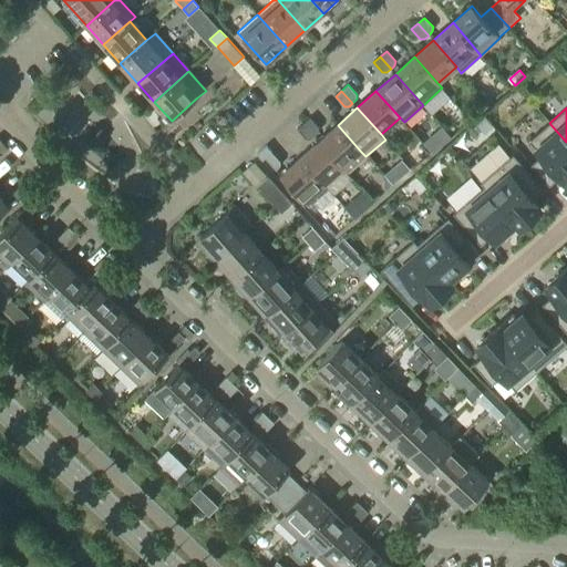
[(492,126),(484,117),(476,125),(483,134),(492,126)]
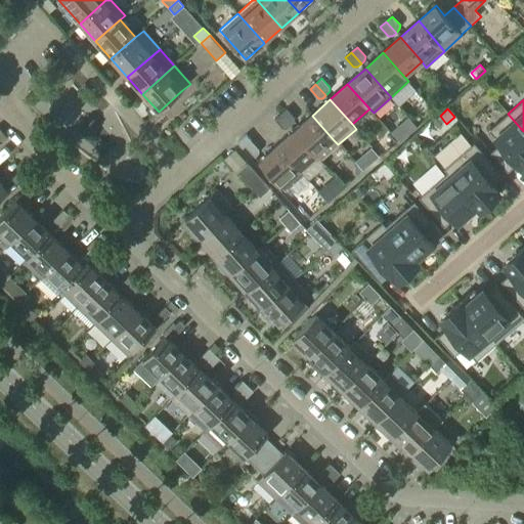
[(291,126),(295,123),(295,119),(287,110),(280,115),(291,126)]
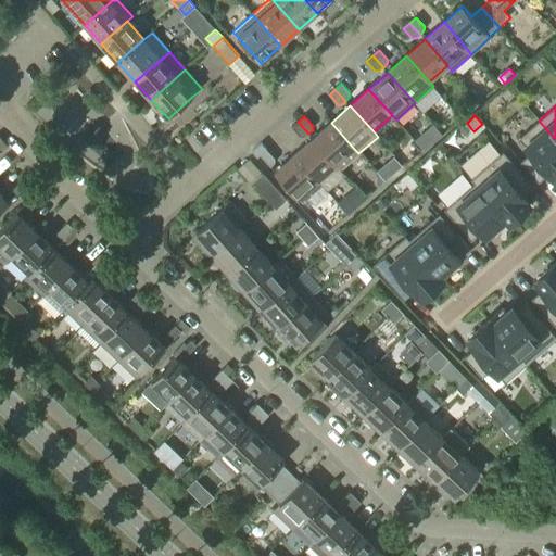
[(555,139),(539,121),(519,139),(531,153),(520,162),(539,182),(548,174),(555,181),(555,139)]
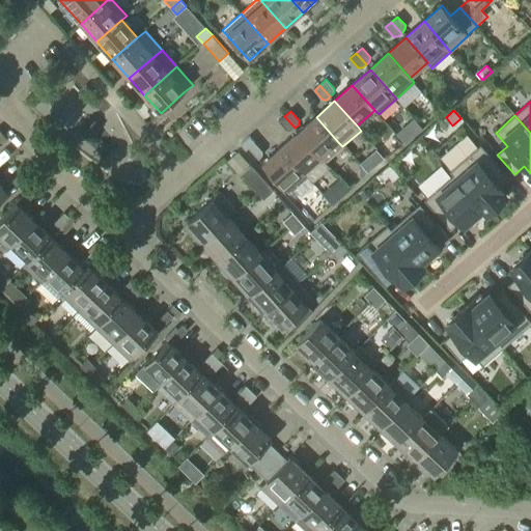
[(290,131),(295,128),(284,116),(278,121),(286,131),(290,131)]
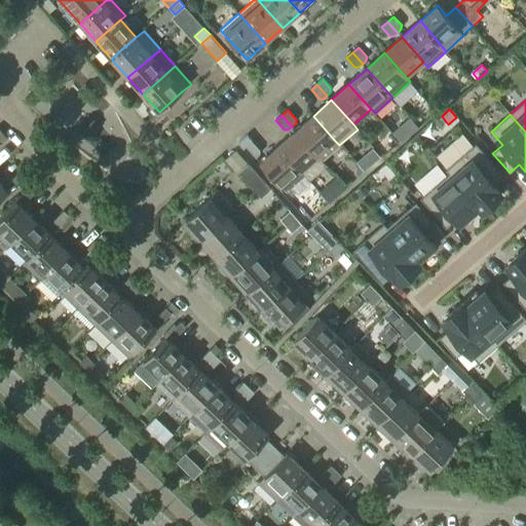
[(318,155),(335,141),(313,116),(296,130),(318,155)]
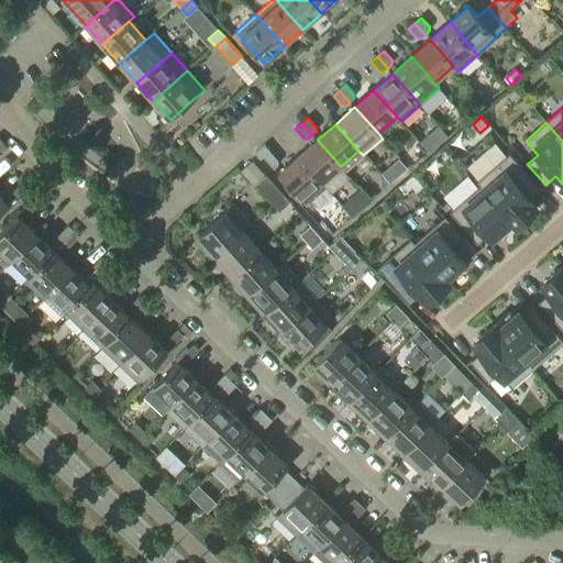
[(331,194),(350,178),(340,167),(341,166),(317,140),(298,157),(331,194)]
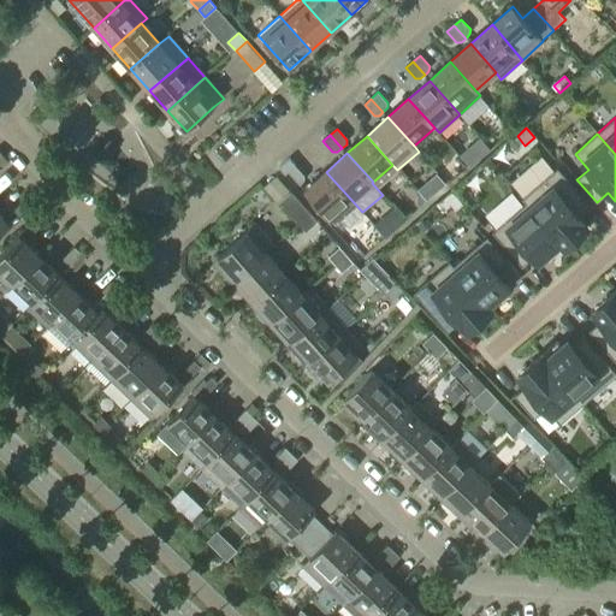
[(300,185),(304,182),(306,176),(295,166),(288,172),(300,185)]
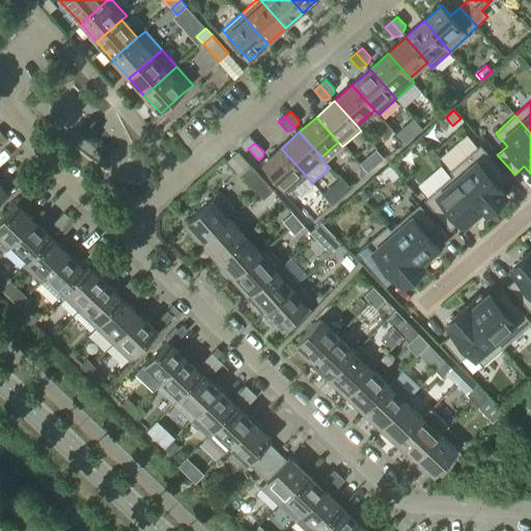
[(450,172),(453,175),(454,174),(486,213),(506,195),(500,188),(509,178),(480,145),(450,172)]
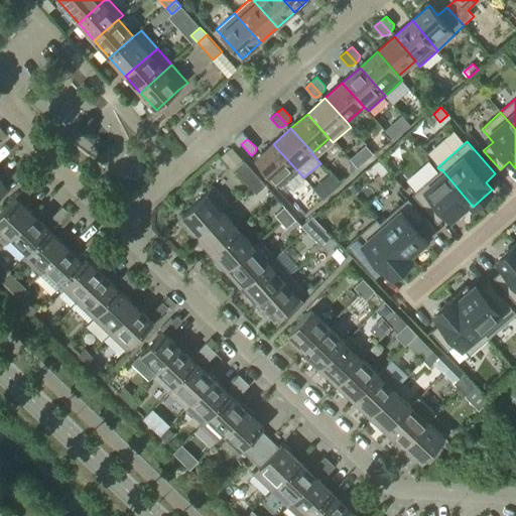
[(296,188),(302,183),(302,178),(303,177),(273,144),(255,160),(276,183),(277,183),(281,188),(286,183),(290,188),(296,188)]
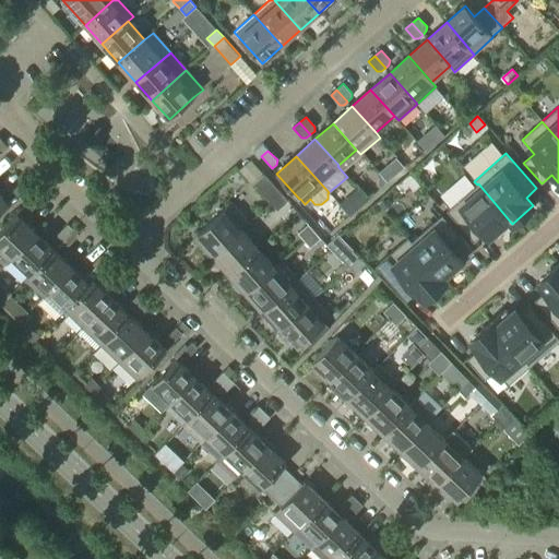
[(409,174),(399,185),(404,191),(408,187),(413,192),(419,186),(409,174)]
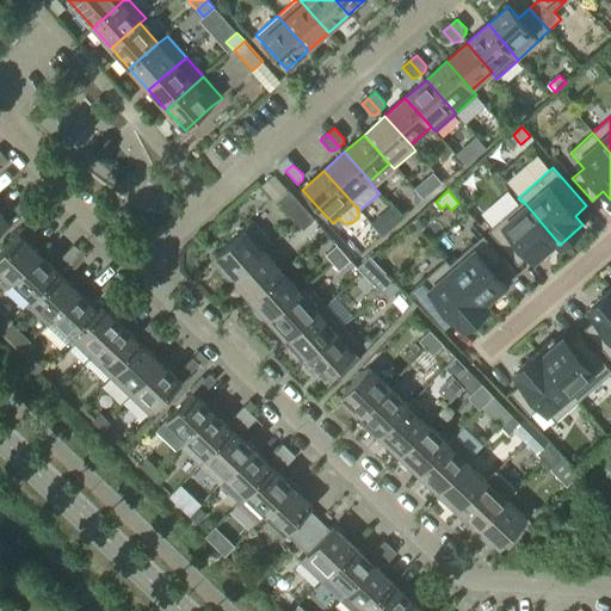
[(297,222),(308,213),(289,191),(277,201),(297,222)]
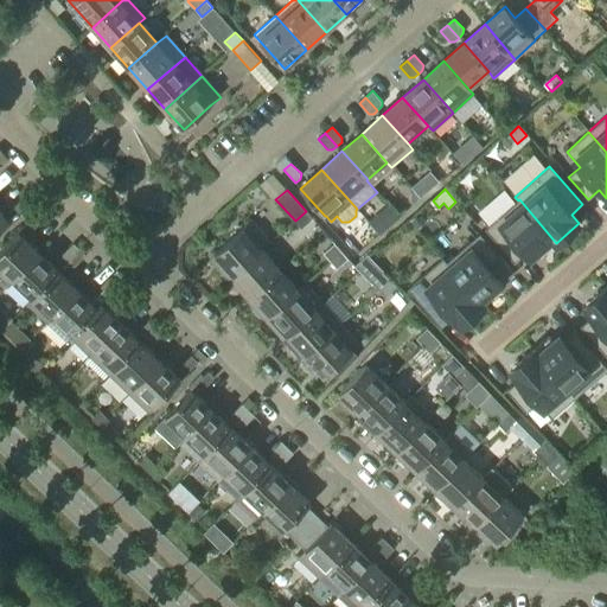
[(18,215),(32,202),(26,196),(16,205),(14,210),(18,215)]
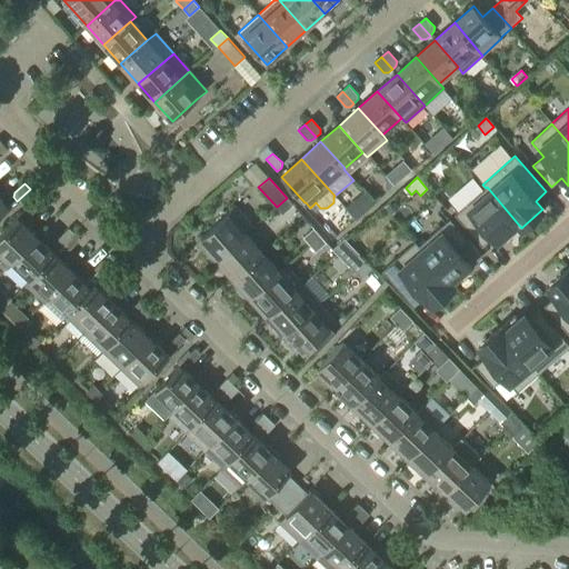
[(487,187),(486,188),(455,215),(482,247),(493,237),(497,240),(501,235),(507,241),(521,228),(487,187)]
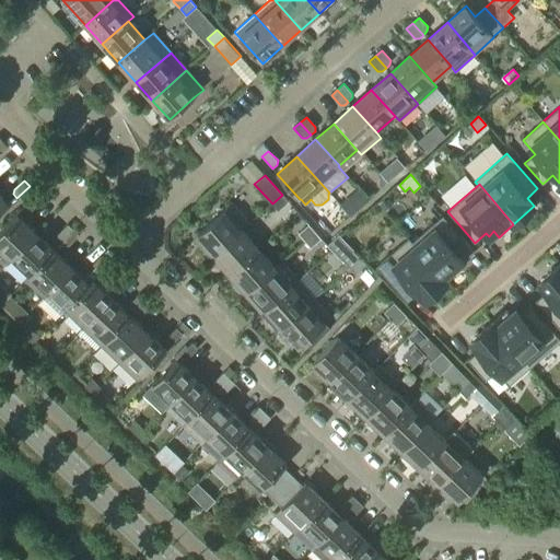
[(0,212),(9,205),(0,195),(0,212)]
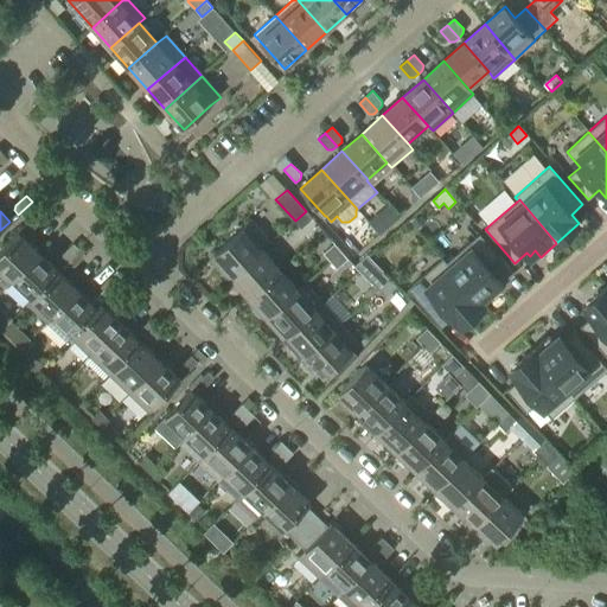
[(31,229),(36,229),(46,217),(40,211),(27,225),(31,229)]
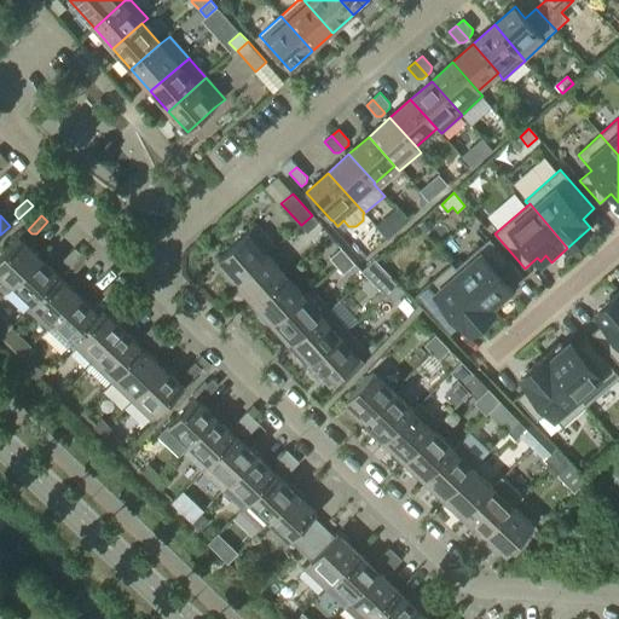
[(307,233),(319,223),(312,215),(301,225),(307,233)]
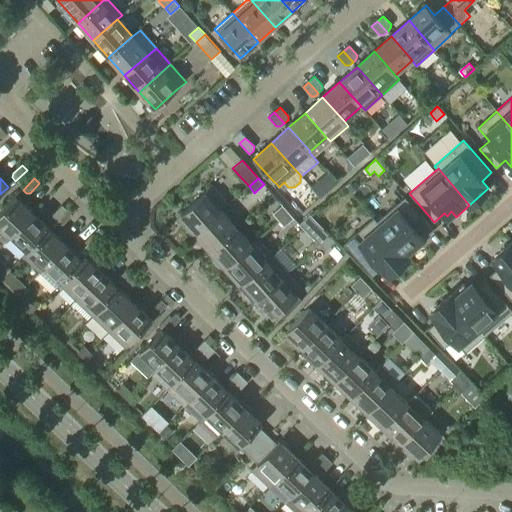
[(311,188),(320,198),(326,192),(317,183),(311,188)]
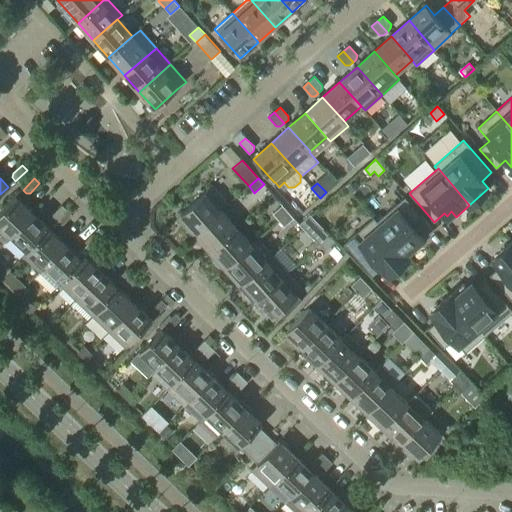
[(194,235),(221,211),(221,210),(228,204),(212,186),(181,214),(188,222),(184,225),(194,235)]
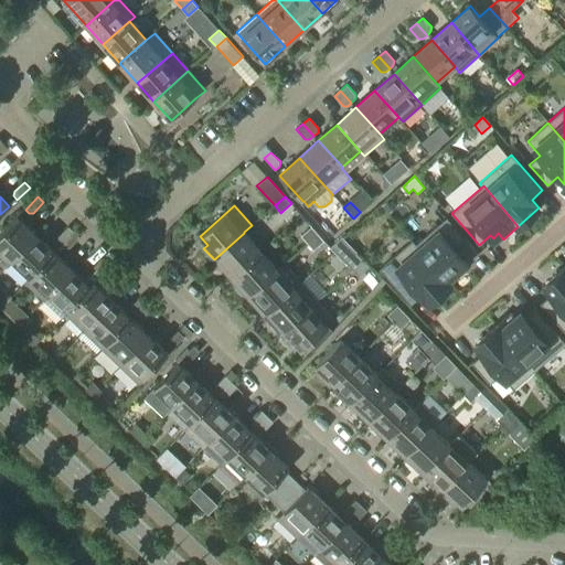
[(0,265),(3,269),(12,260),(36,235),(18,217),(0,235),(0,265)]
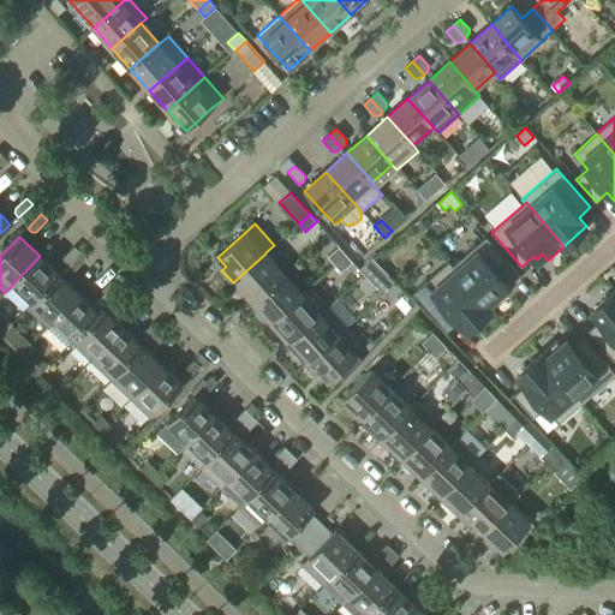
[(452,267),(489,311),(506,297),(502,292),(508,286),(506,282),(494,270),(506,260),(485,237),(453,266),(452,267)]
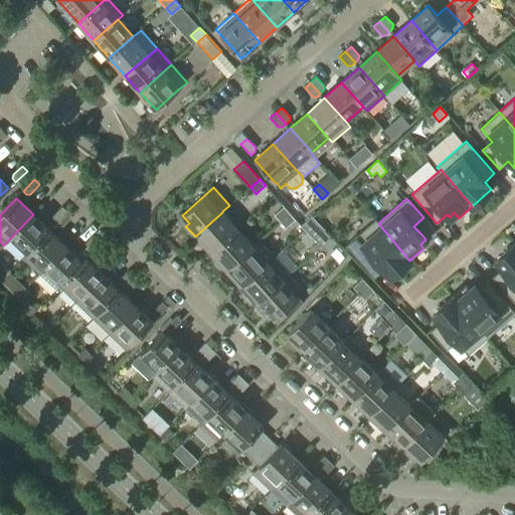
[(57,223),(68,211),(62,206),(53,216),(53,220),(57,223)]
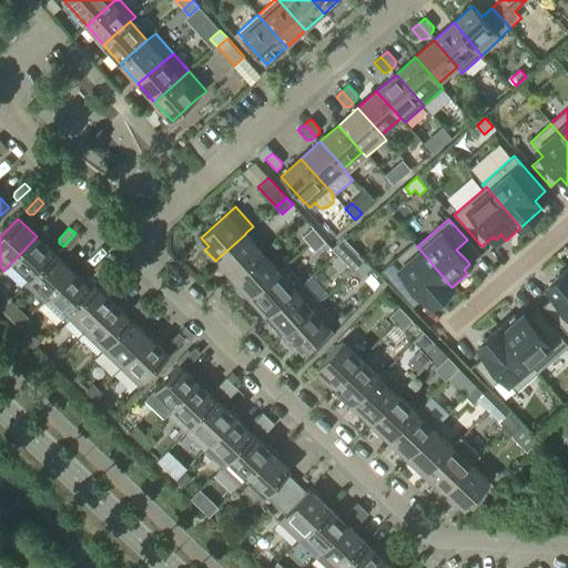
[(308,245),(320,235),(313,227),(302,237),(308,245)]
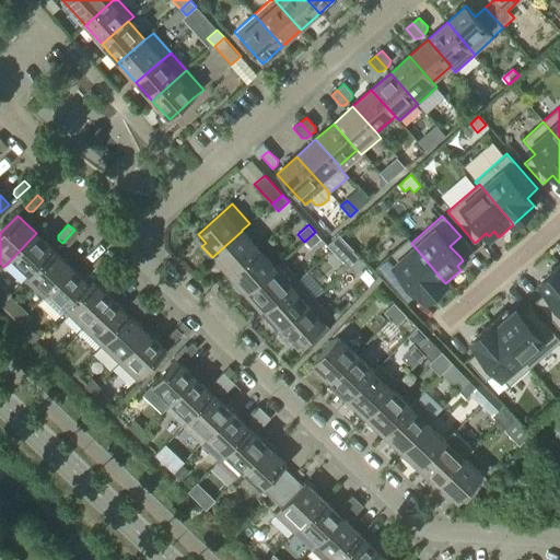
[(66,246),(70,246),(80,235),(74,230),(62,243),(66,246)]
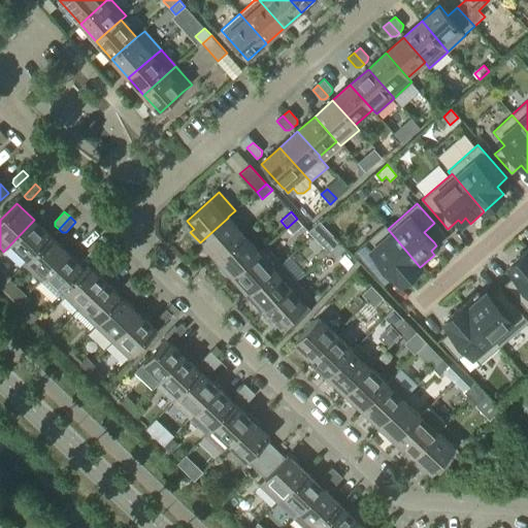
[(219,257),(230,246),(243,235),(228,218),(200,242),(209,254),(212,250),(219,257)]
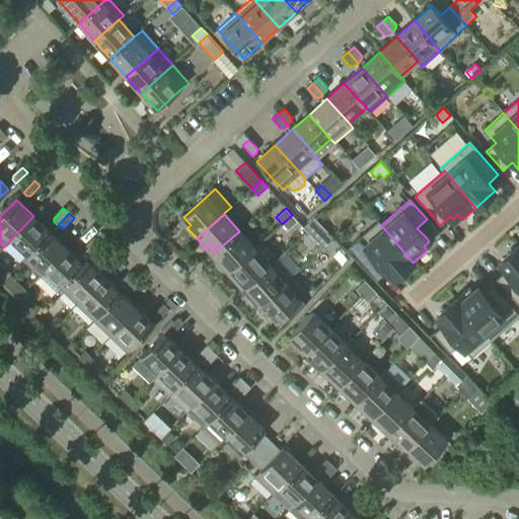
[(288,230),(297,221),(292,215),(282,224),(288,230)]
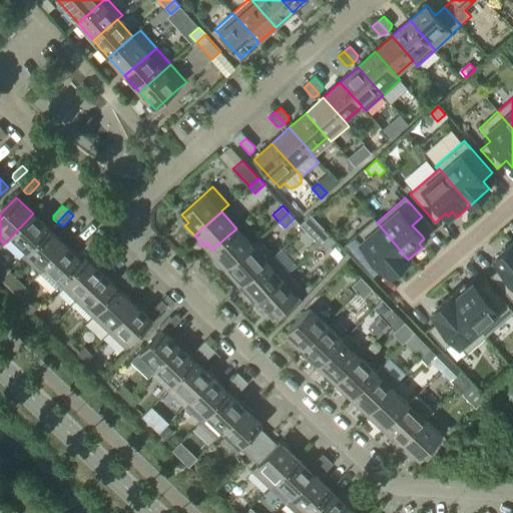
[(28,252),(50,229),(33,213),(11,236),(27,251),(28,252)]
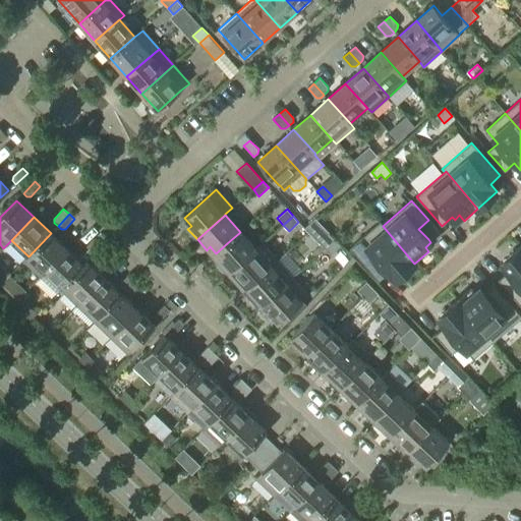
[(395,280),(414,264),(383,226),(384,225),(380,222),(350,247),(379,281),(389,272),(395,280)]
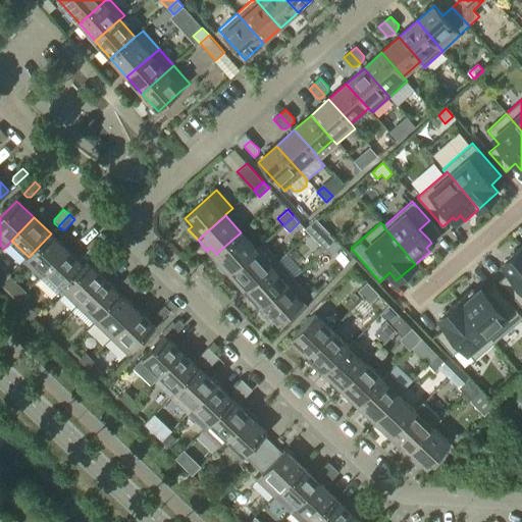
[(257,250),(256,249),(241,232),(227,244),(216,254),(222,261),(219,264),(228,274),(257,250)]
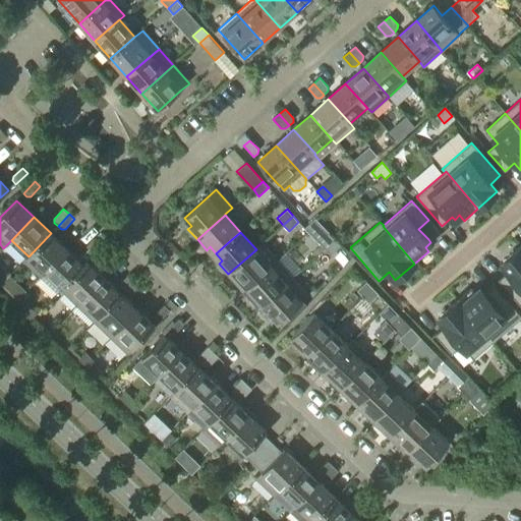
[(41,277),(67,248),(51,233),(29,256),(27,255),(22,261),(41,277)]
